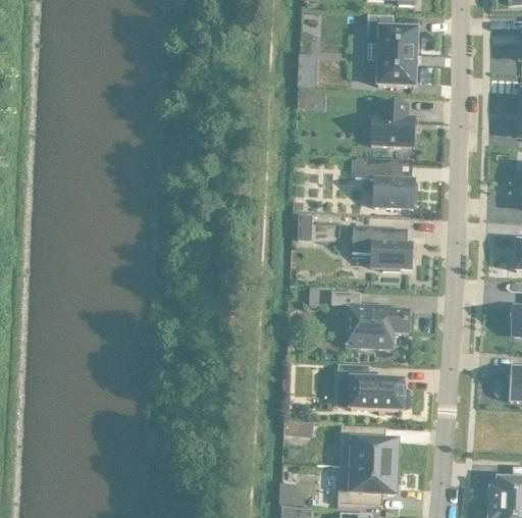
[(393,28),(393,15),(368,14),(368,38),(380,38),(378,85),(415,86),(417,29),(393,28)]
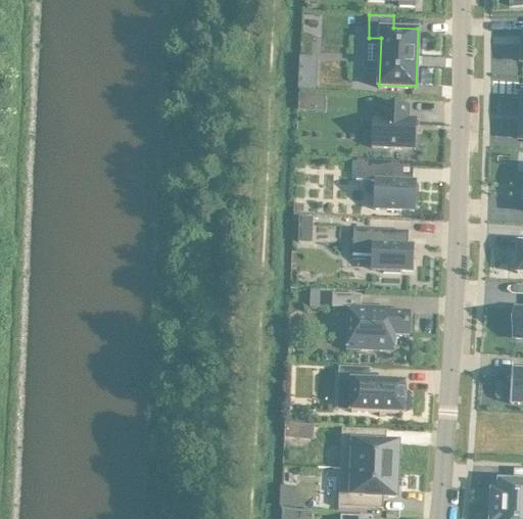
[(298,92),(298,107),(325,108),(325,93),(298,92)]
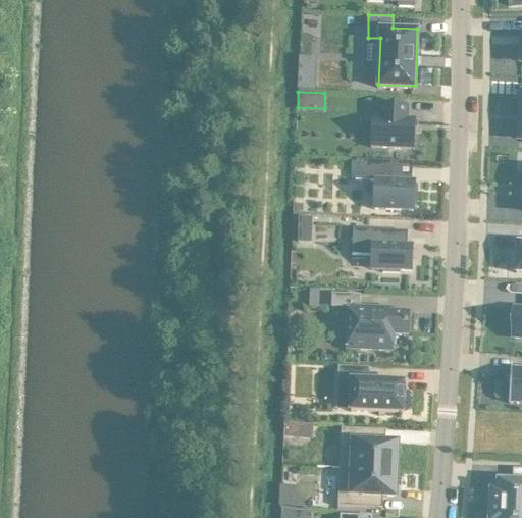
[(372,113),(371,144),(415,146),(416,115),(408,115),(408,102),(379,101),(379,114),(372,113)]
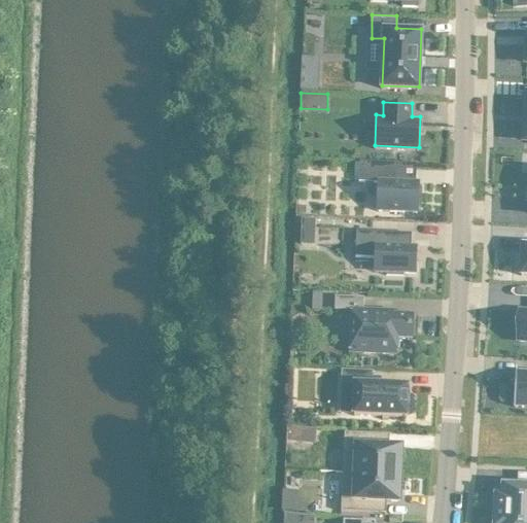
[(416,180),(397,179),(398,161),(359,159),(359,179),(379,179),(378,208),(417,210),(417,204),(421,204),(421,185),(418,185),(418,180),(416,180)]
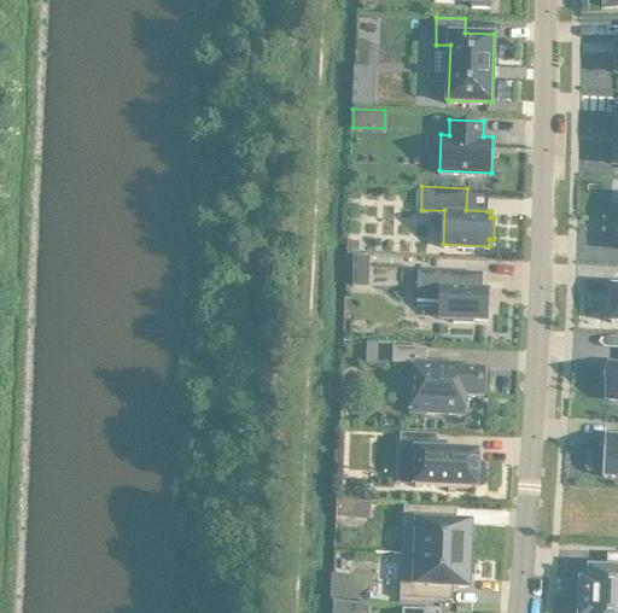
[(418,268),(417,298),(441,299),(439,315),(453,316),(453,319),(473,320),(473,316),(487,317),(488,299),(488,292),(487,292),(487,287),(482,287),(483,270),(418,268)]
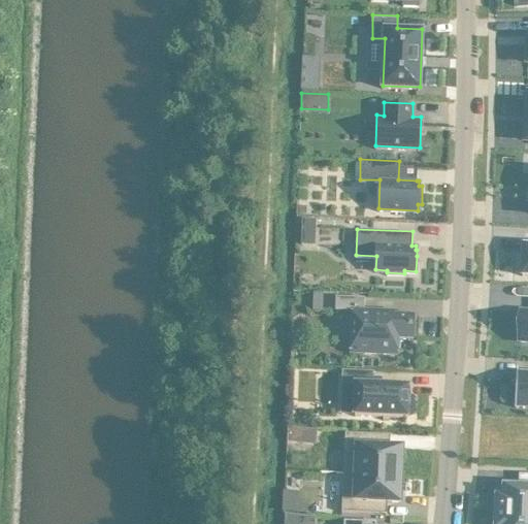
[(352,348),(351,350),(397,351),(398,336),(413,336),(413,335),(414,313),(394,312),(394,309),(364,307),(364,295),(336,294),(335,306),(353,307),(352,348)]
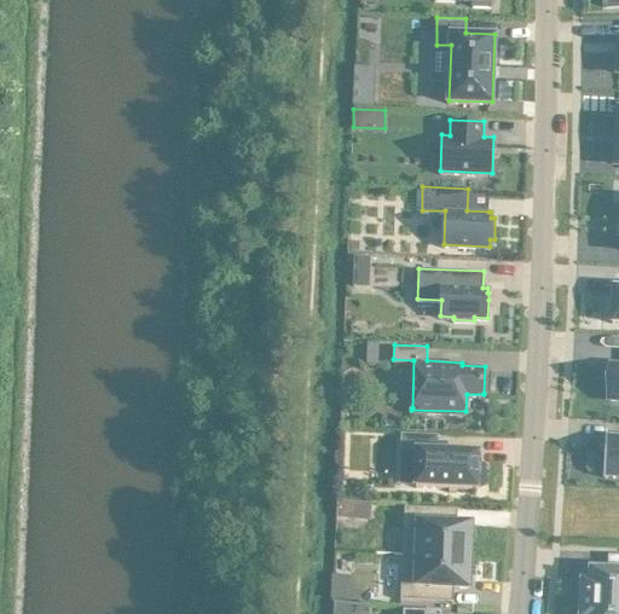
[(366,351),(366,360),(379,361),(379,352),(366,351)]
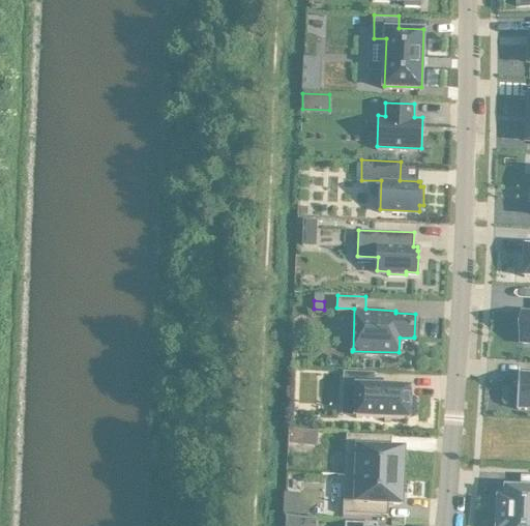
[(529,310),(522,310),(521,340),(529,340),(529,310)]
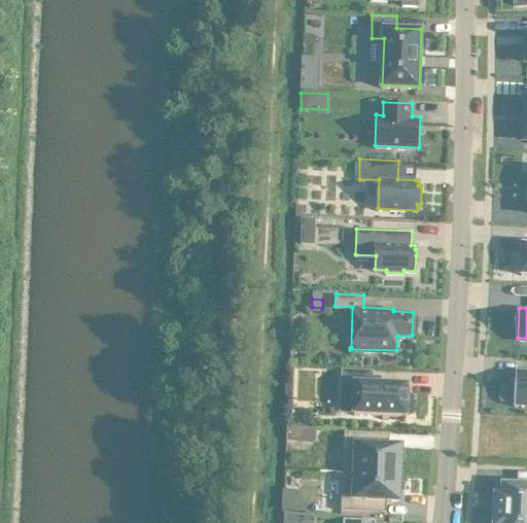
[(343,368),(342,382),(354,383),(353,412),(407,414),(408,383),(371,382),(372,370),(343,368)]
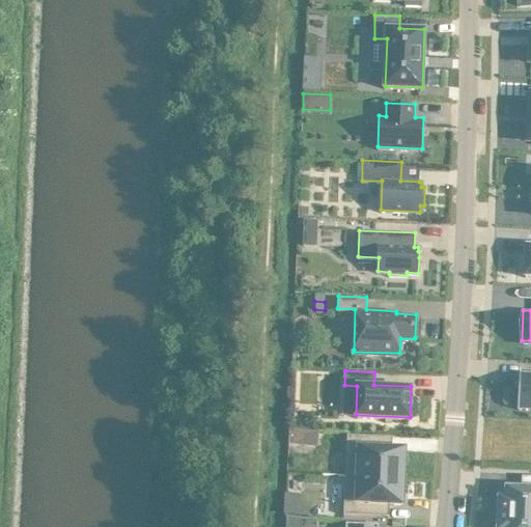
[(530,371),(520,371),(518,407),(530,407),(530,371)]
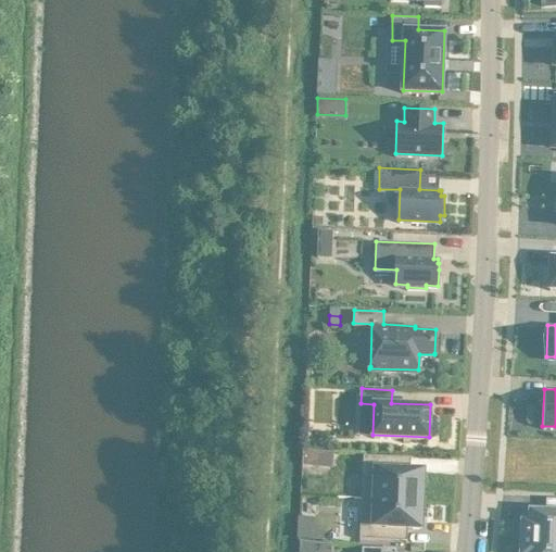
[(364,453),(362,496),(422,498),(424,469),(397,468),(394,465),(394,454),(364,453)]
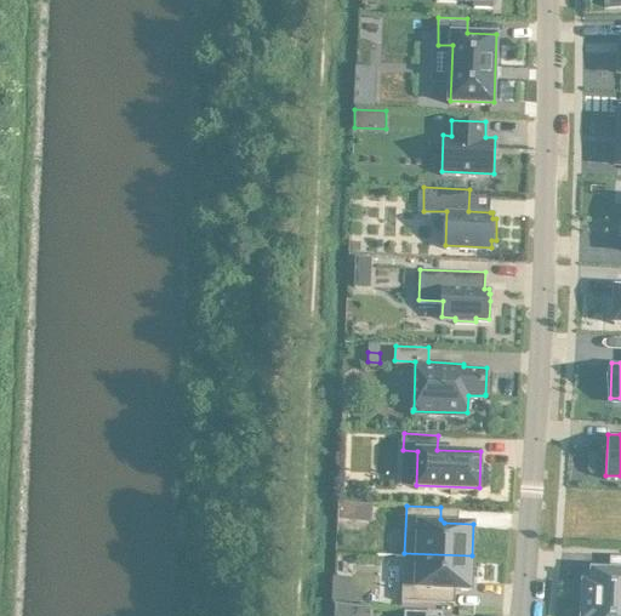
[(472,555),(404,553),(402,599),(437,600),(438,589),(442,586),(471,587),(472,555)]
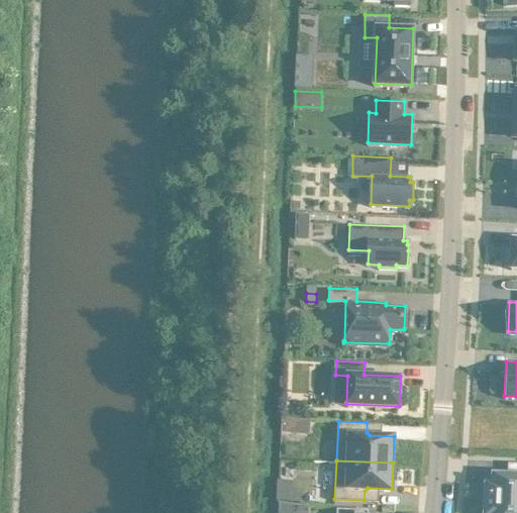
[(486,483),(485,500),(516,501),(516,462),(509,462),(508,474),(493,474),(493,484),(486,483)]
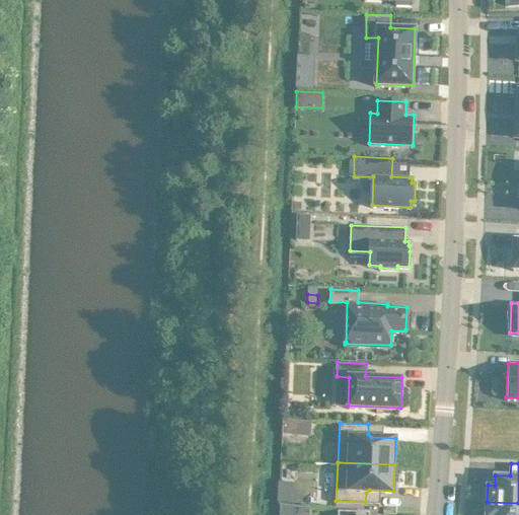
[(294,493),(294,502),(302,502),(302,494),(294,493)]
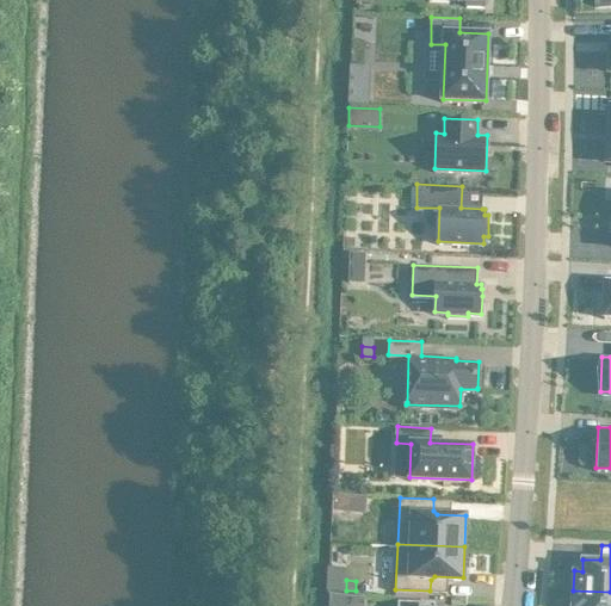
[(610,605),(610,592),(573,591),(572,605),(610,605)]
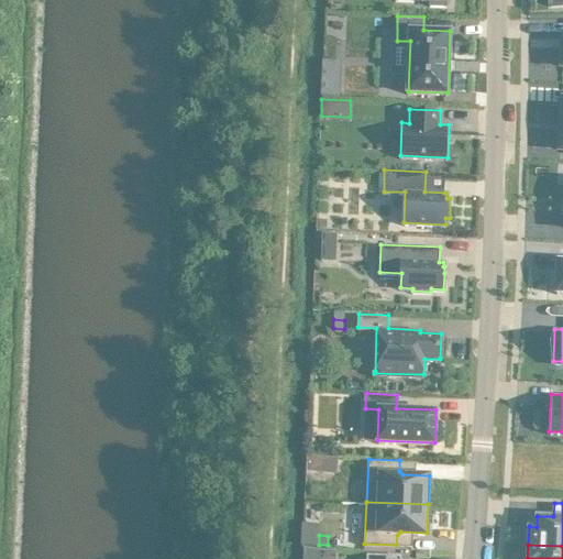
[(320,548),(319,558),(335,558),(337,549),(320,548)]
